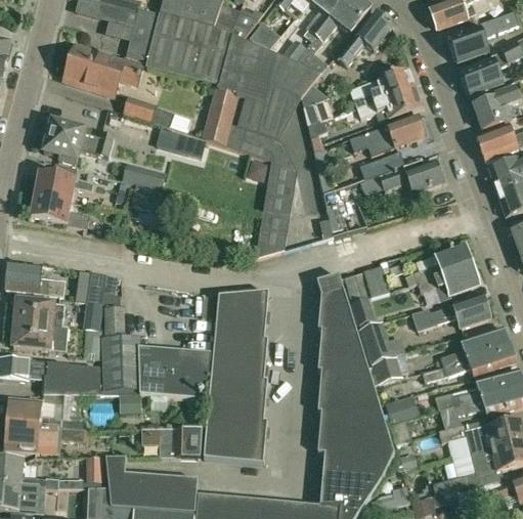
[(213,27),(222,2),(223,0),(161,0),(158,12),(137,7),(136,13),(86,0),(78,0),(76,10),(133,26),(125,54),(146,60),(144,66),(216,84),(230,35),(229,34),(213,27)]
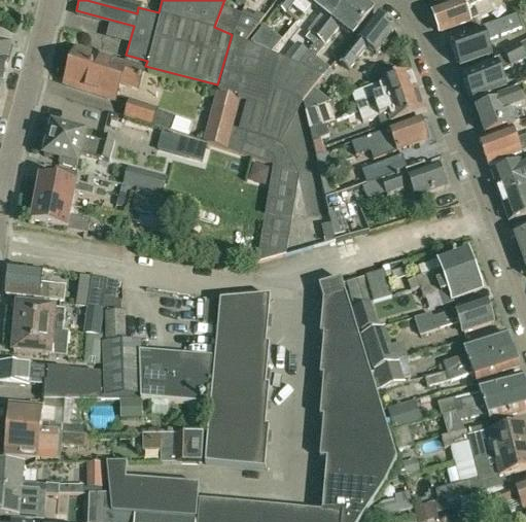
[(140,1),(136,0),(102,0),(102,3),(136,12),(140,1)]
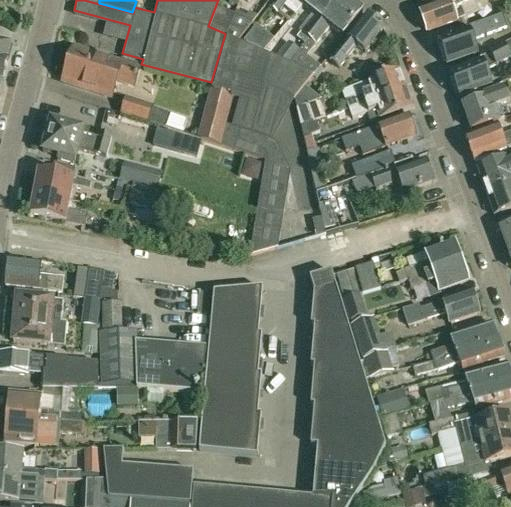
[(272,0),(269,4),(276,10),(283,2),(294,11),(302,2),(303,0),(272,0)]
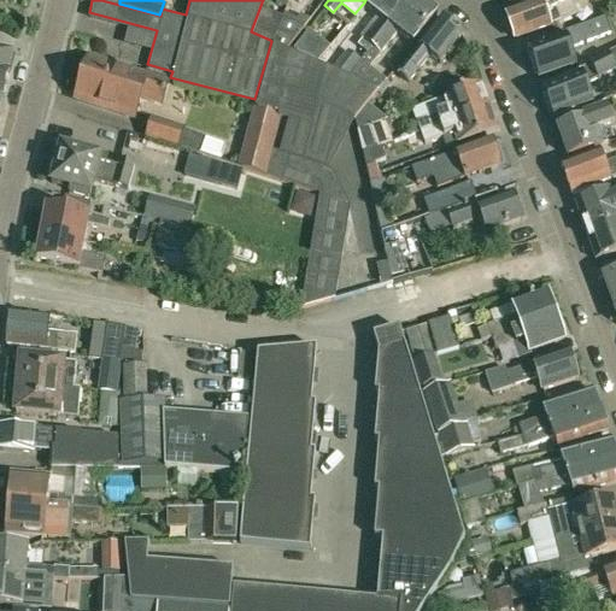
[(359,56),(346,71),(379,86),(387,75),(370,62),(375,56),(397,28),(412,40),(436,10),(424,0),(404,0),(367,47),(359,56)]
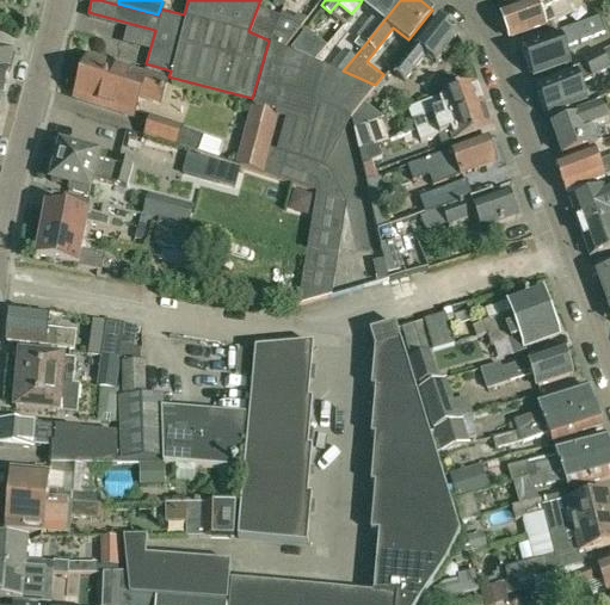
[(359,34),(355,39),(363,47),(400,0),(362,0),(361,2),(371,11),(356,30),(359,34)]
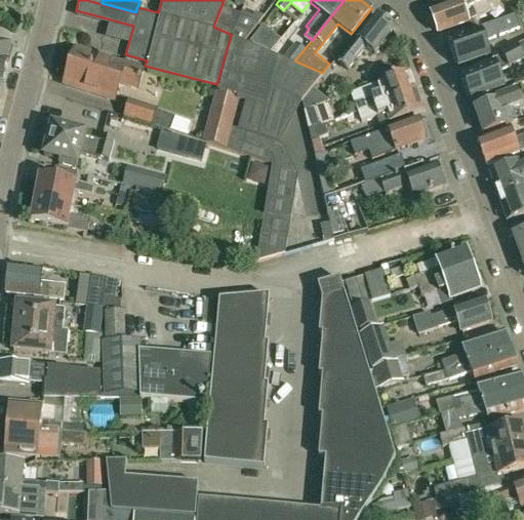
[(475,14),(470,5),(480,0),(451,0),(430,8),(438,30),(468,18),(468,17),(475,14)]
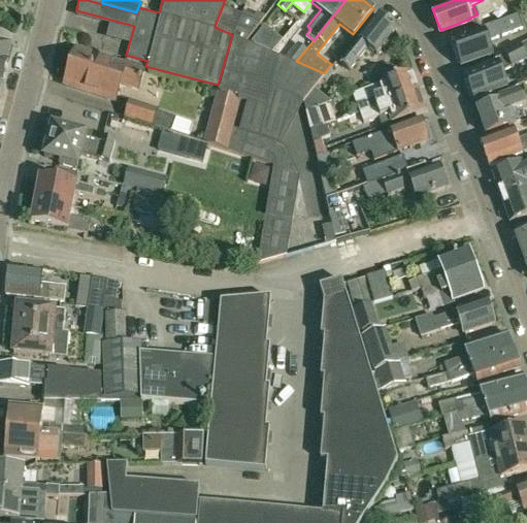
[(231,34),(241,10),(224,2),(215,27),(231,34)]
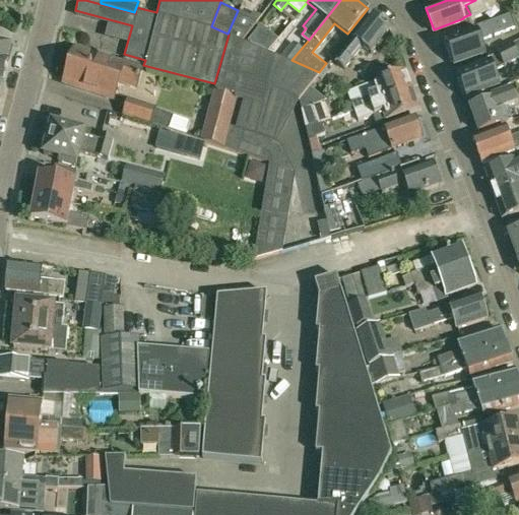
[(231,36),(242,41),(259,18),(238,10),(228,34),(229,35),(231,36)]
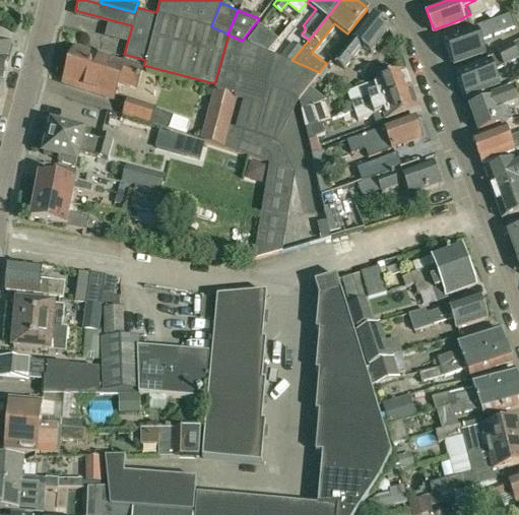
[(367,54),(389,25),(372,11),(331,62),(340,69),(359,47),(367,54)]
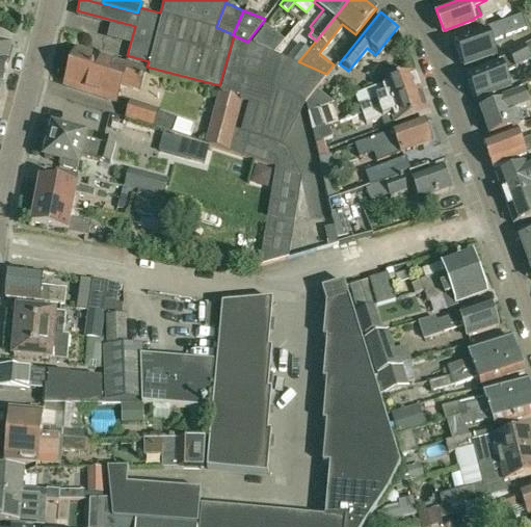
[(489,38),(513,29),(525,25),(521,12),(485,26),(486,28),(456,40),(459,48),(457,49),(460,60),(463,59),(465,62),(495,52),(489,38)]
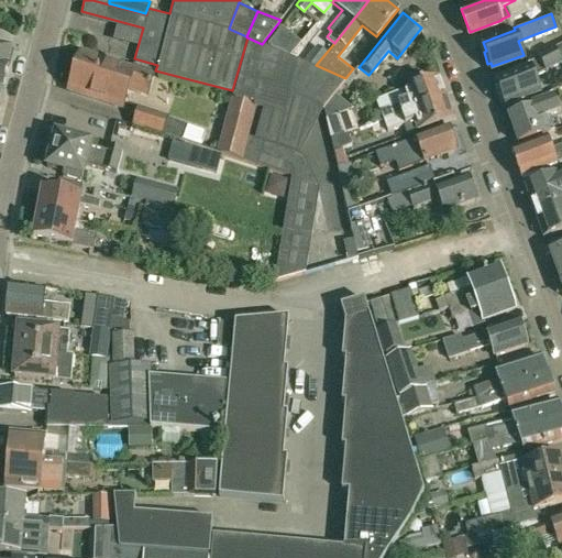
[(298,40),(297,42),(304,47),(320,30),(312,23),(298,40)]
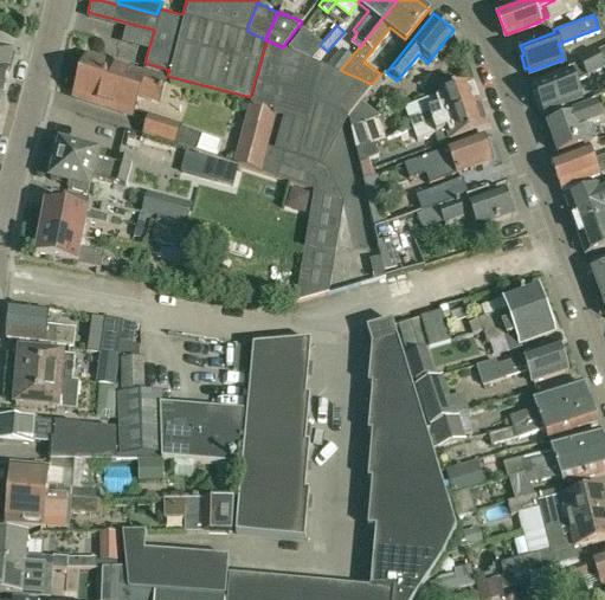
[(284,49),(308,58),(320,45),(321,43),(301,26),(283,47),(284,49)]
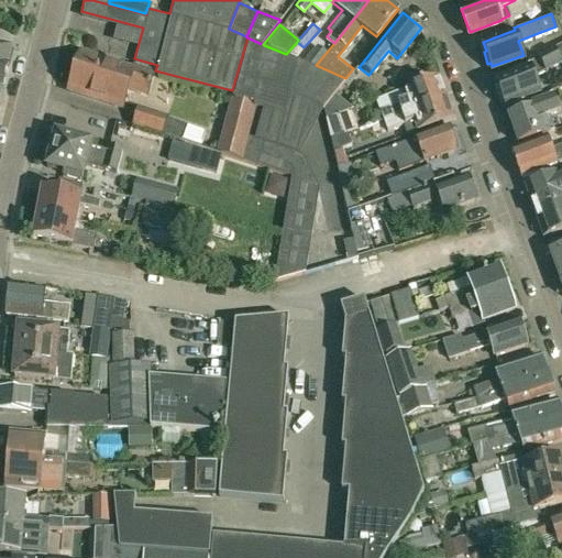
[(263,44),(262,44),(250,39),(233,95),(266,102),(257,138),(300,153),(323,107),(335,91),(344,80),(317,67),(289,55),(286,54),(264,45),(263,44)]
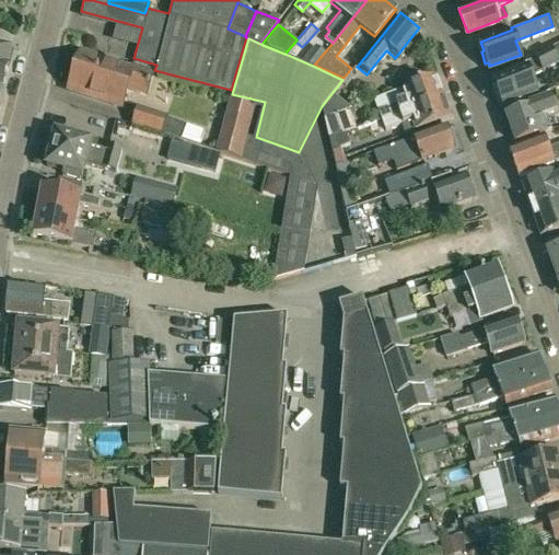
[(0,70),(4,71),(8,60),(6,60),(10,43),(0,39),(0,70)]
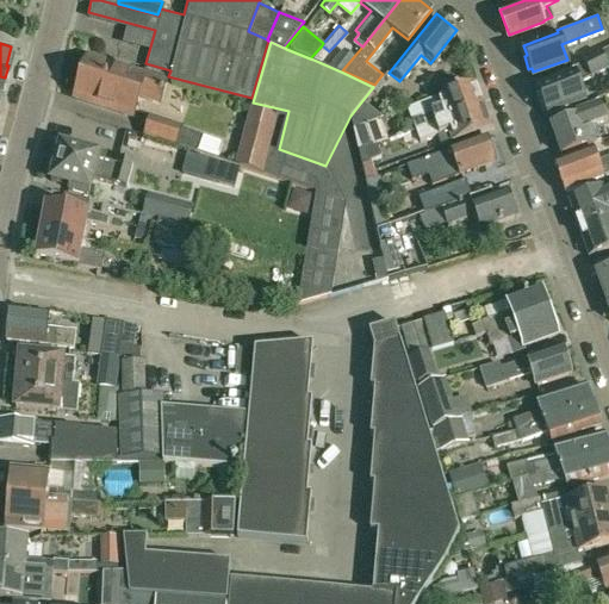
[(341,44),(325,63),(342,70),(355,55),(341,44)]
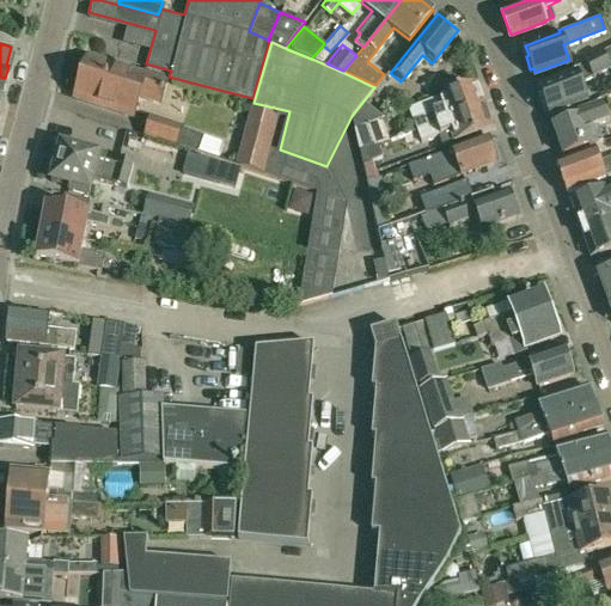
[(543,108),(547,106),(548,110),(584,96),(579,79),(608,61),(602,49),(572,66),(573,67),(557,73),(557,75),(538,83),(542,92),(538,93),(543,108)]
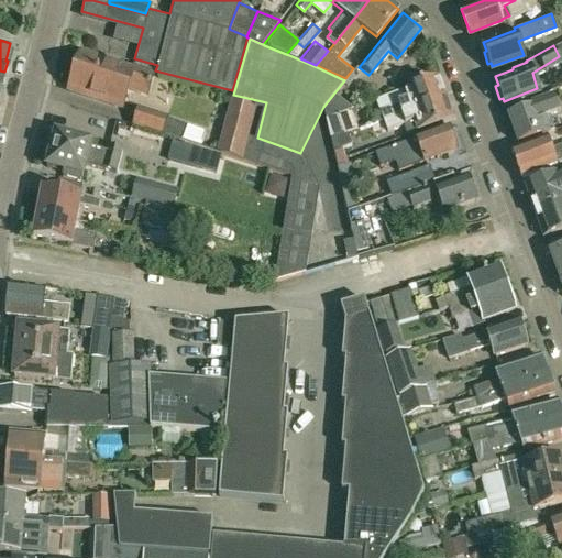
[(132,67),(101,57),(80,51),(69,86),(121,104),(128,84),(146,90),(153,69),(134,63),(132,67)]
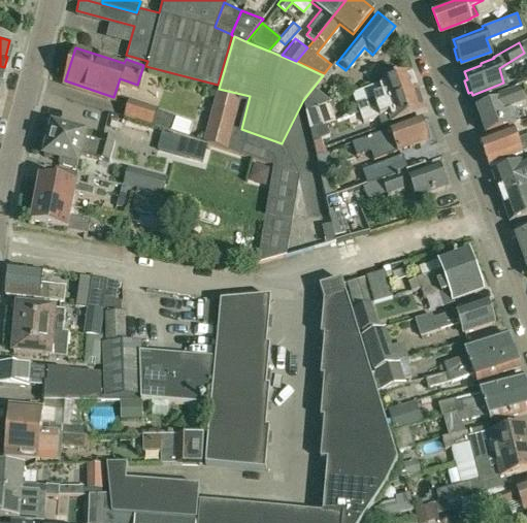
[(359,109),(418,88),(410,68),(352,90),(359,109)]
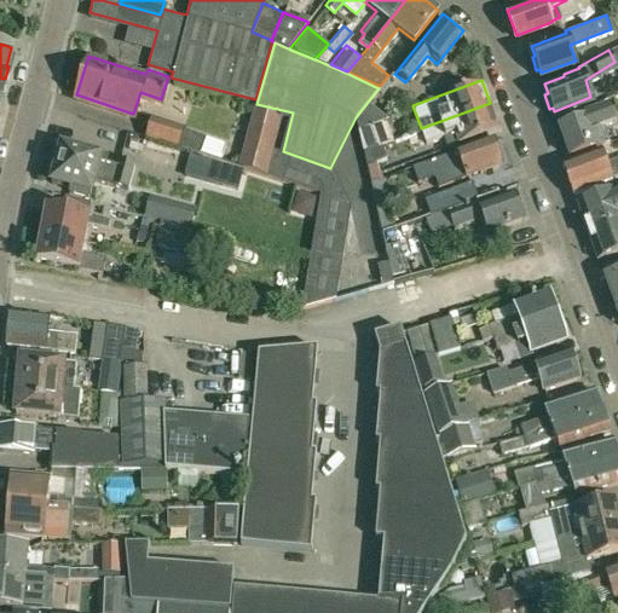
[(369,100),(356,117),(358,127),(370,122),(387,116),(369,100)]
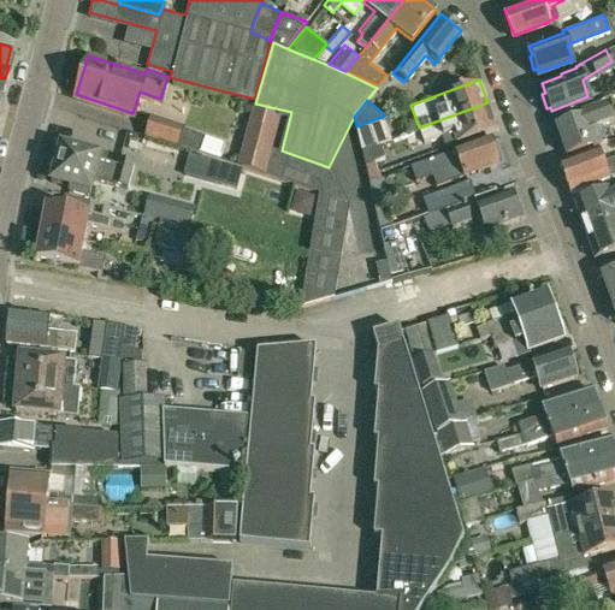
[(613,117),(607,101),(578,112),(579,116),(557,123),(568,152),(605,137),(599,122),(613,117)]
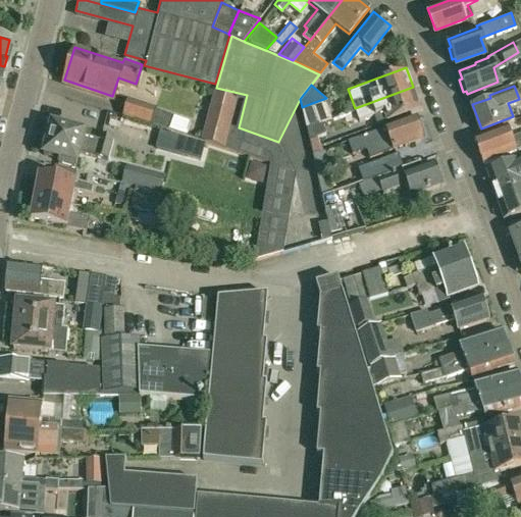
[(376,121),(420,106),(413,87),(355,108),(358,116),(372,111),(376,121)]
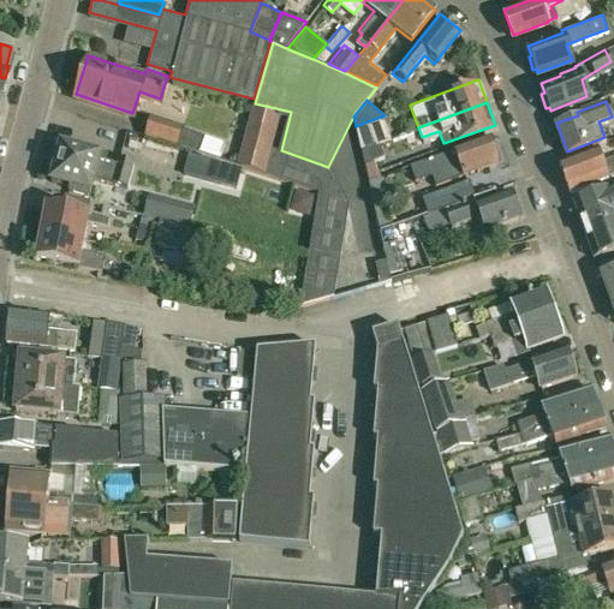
[(281,150),(291,112),(255,103),(240,162),(317,189),(346,198),(328,167),(281,150)]
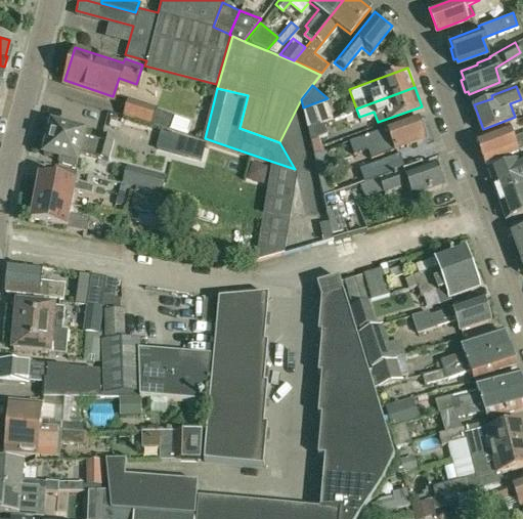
[(171,111),(155,105),(129,97),(124,112),(149,120),(166,126),(171,111)]
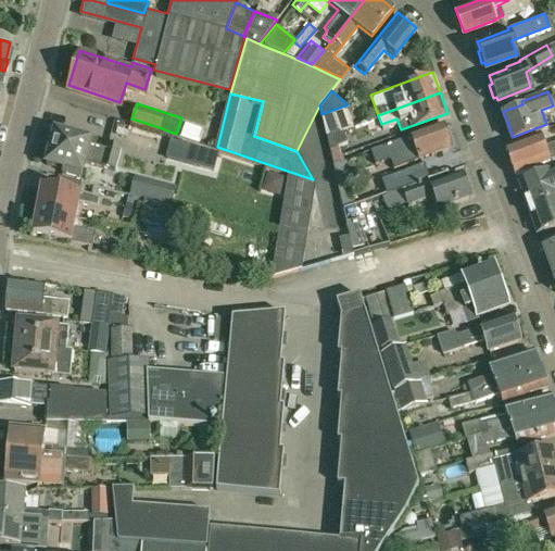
[(338,129),(332,110),(322,114),(326,134),(338,129)]
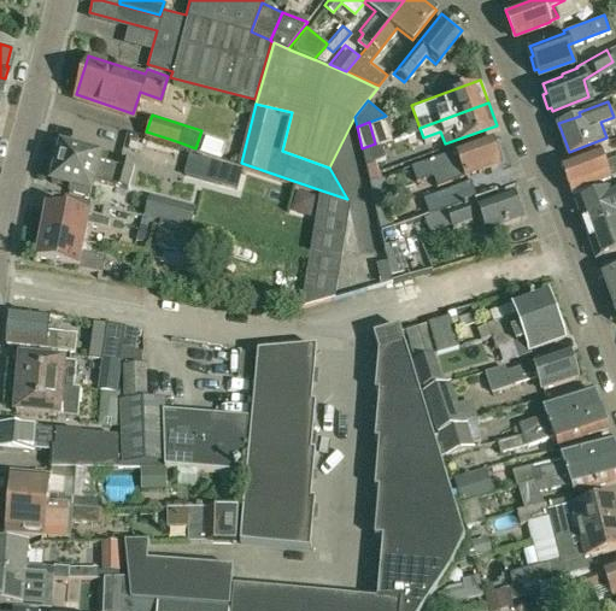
[(438,183),(464,174),(500,160),(491,134),(414,162),(418,176),(434,171),(438,183)]
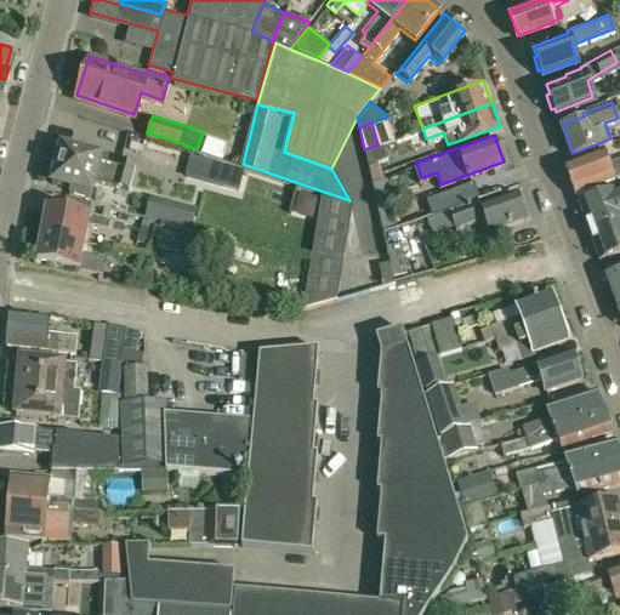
[(79,147),(62,142),(51,180),(70,184),(69,188),(90,194),(95,177),(129,187),(135,161),(120,158),(118,165),(98,159),(102,148),(80,143),(79,147)]
